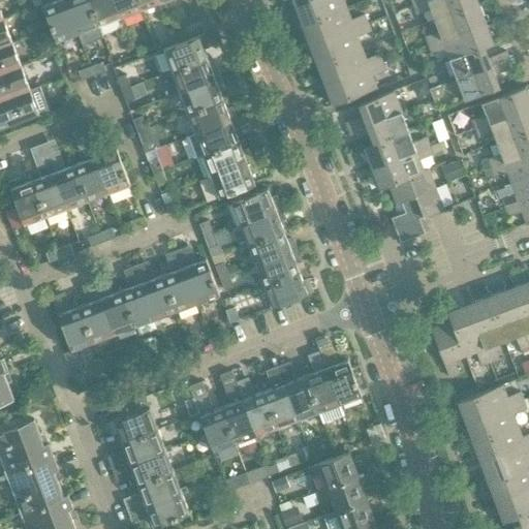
[(42,5),(56,40),(78,33),(65,0),(50,0),(51,2),(42,5)]
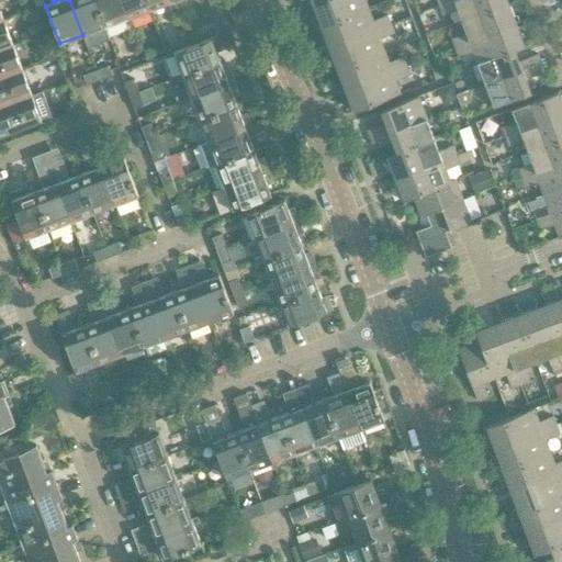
[(69,0),(82,35),(105,26),(94,0),(69,0)]
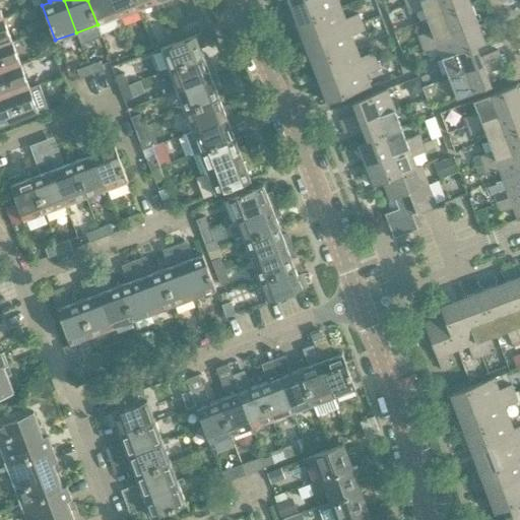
[(87,0),(98,24),(115,18),(117,23),(120,22),(111,0),(87,0)]
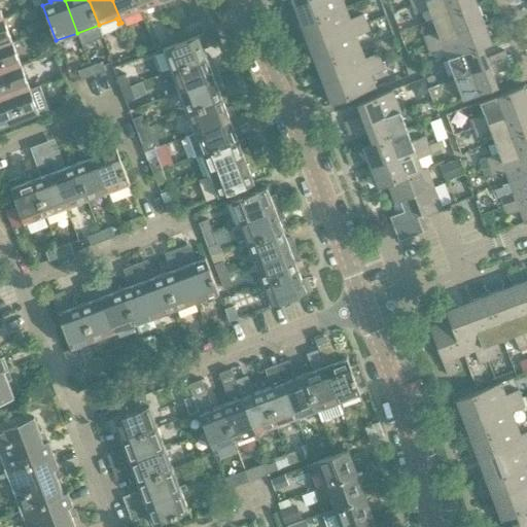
[(112,0),(121,23),(124,22),(121,16),(140,9),(136,0),(112,0)]
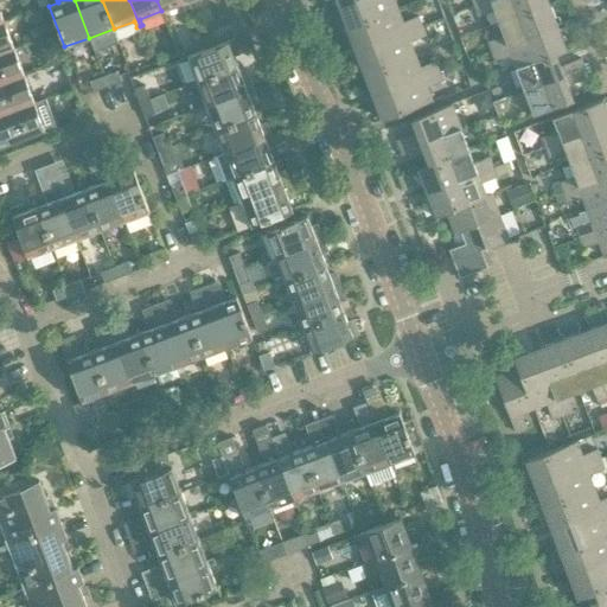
[(185,1),(184,0),(157,0),(161,11),(183,2),(185,10),(189,8),(185,1)]
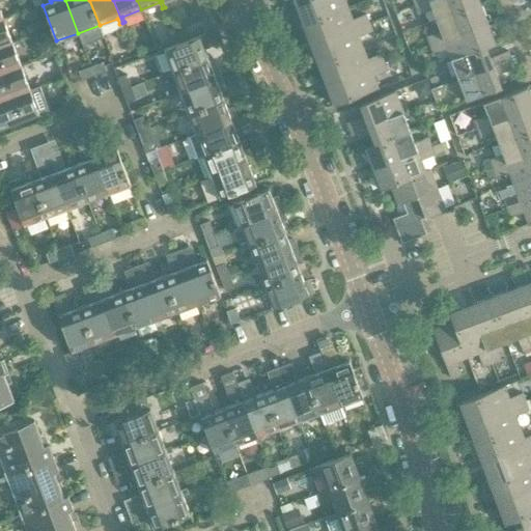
[(345,0),(307,0),(297,4),(304,24),(348,7),(345,0)]
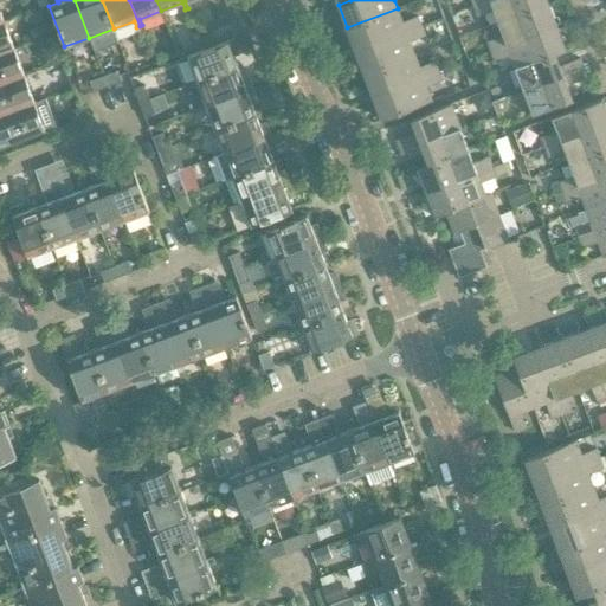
[(498,21),(548,4),(546,0),(488,0),(474,5),(478,15),(494,10),(498,21)]
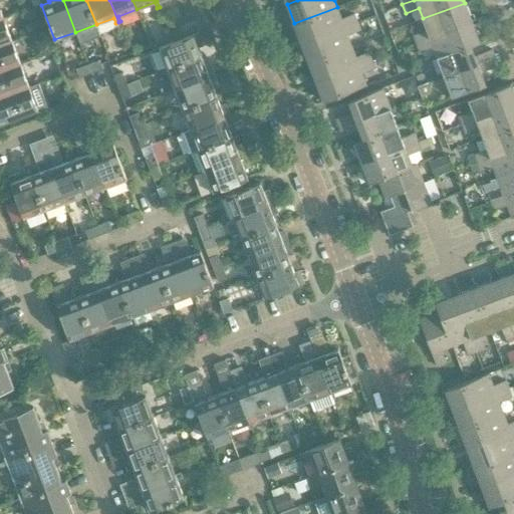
[(416,43),(472,22),(465,3),(423,18),(428,30),(414,35),(416,43)]
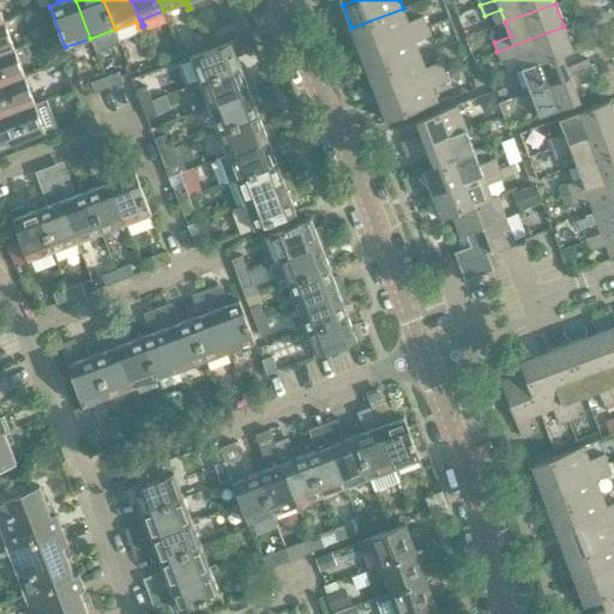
[(423,16),(408,22),(403,8),(351,28),(360,50),(428,25),(423,16)]
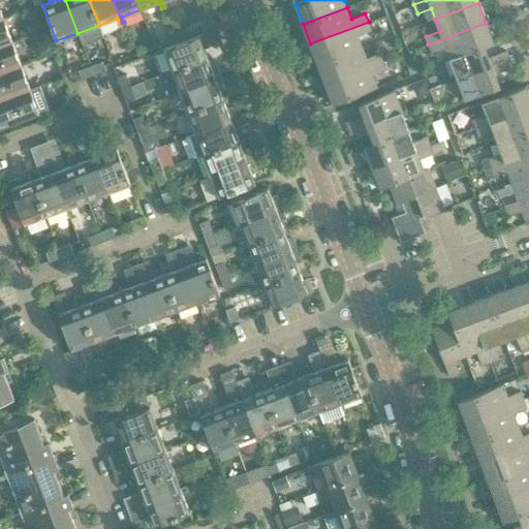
[(0,45),(12,41),(4,19),(0,20),(0,45)]
